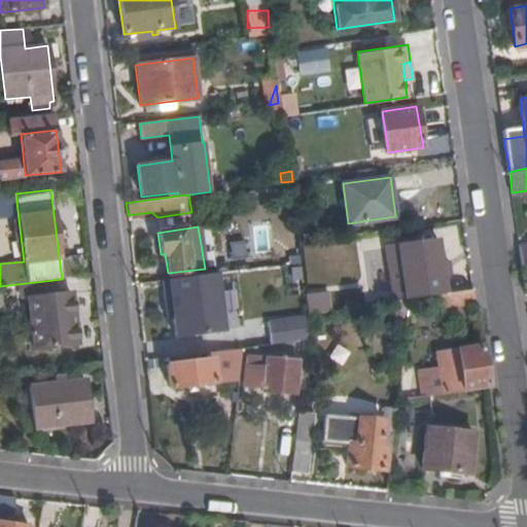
[(447,292),(438,237),(398,242),(386,244),(395,301),(396,300),(406,297),(410,299),(430,294),(447,292)]
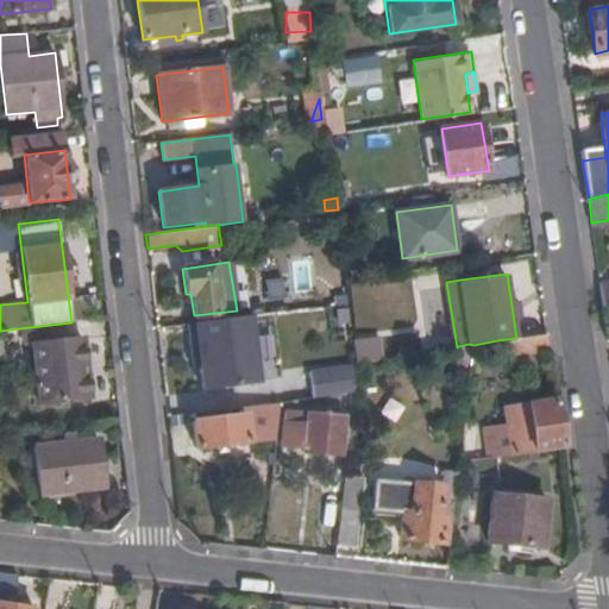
[(334,294),(336,303),(351,301),(350,292),(334,294)]
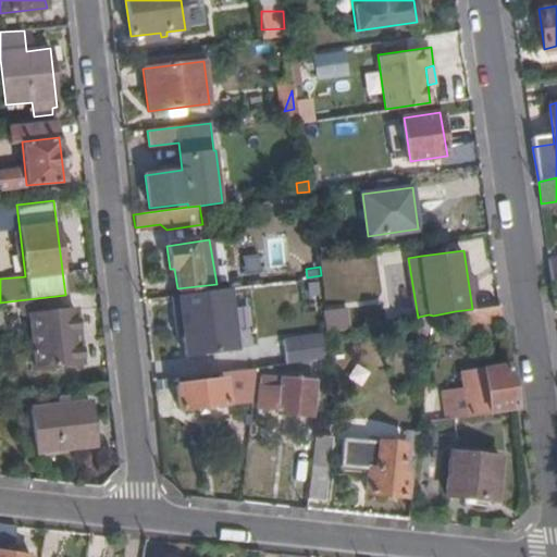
[(75,277),(63,279),(65,295),(77,294),(75,277)]
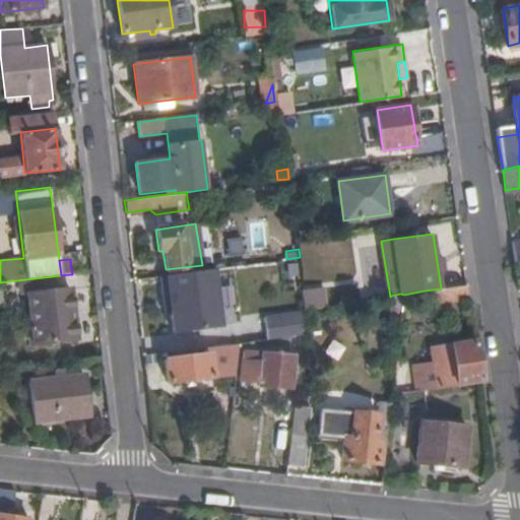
[(168,336),(221,329),(213,272),(159,280),(168,336)]
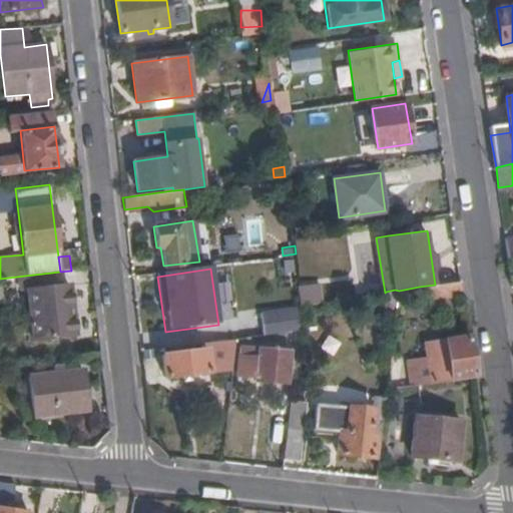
[(52,273),(25,276),(31,341),(74,336),(69,298),(67,285),(55,286),(52,273)]
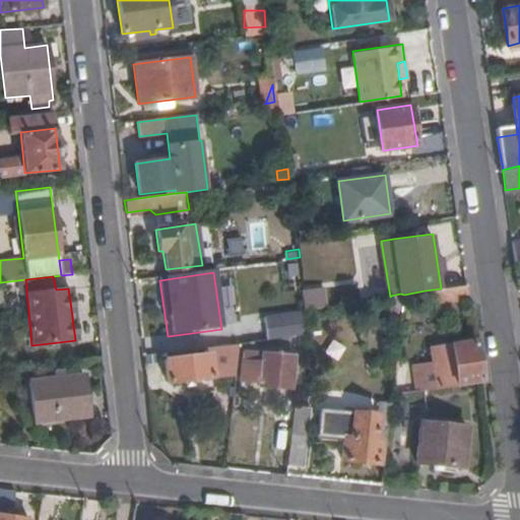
[(470,299),(468,284),(441,288),(425,290),(427,305),(470,299)]
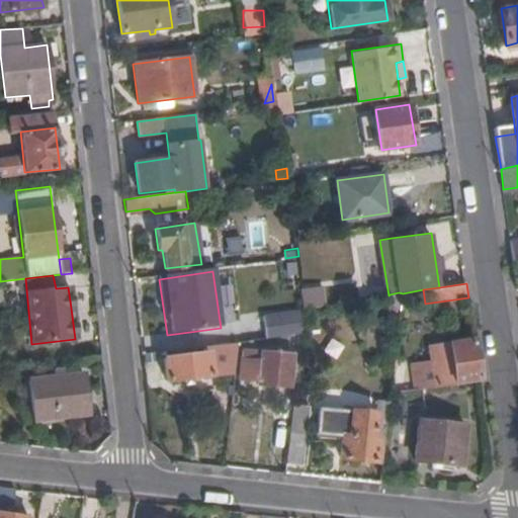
[(315,285),(303,286),(306,307),(318,305),(315,285)]
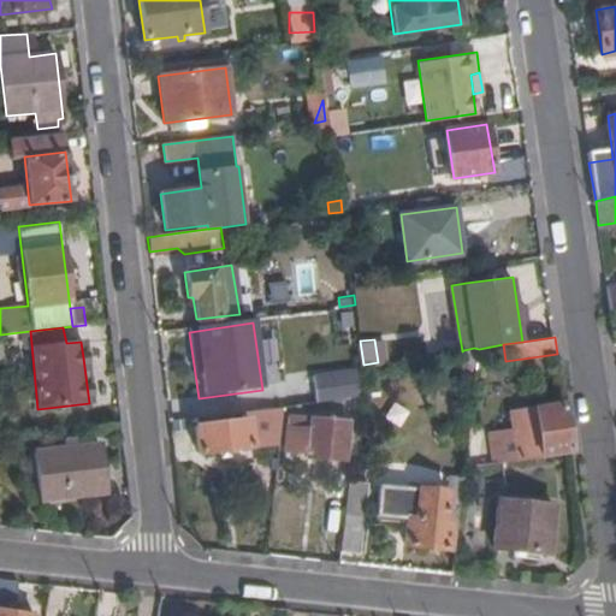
[(479,349),(474,348),(463,350),(462,366),(477,367),(479,349)]
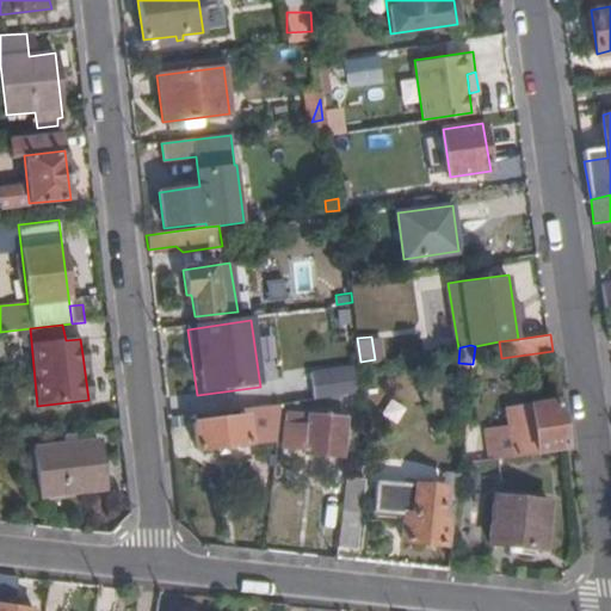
[(82,355),(88,400),(94,399),(90,355),(82,355)]
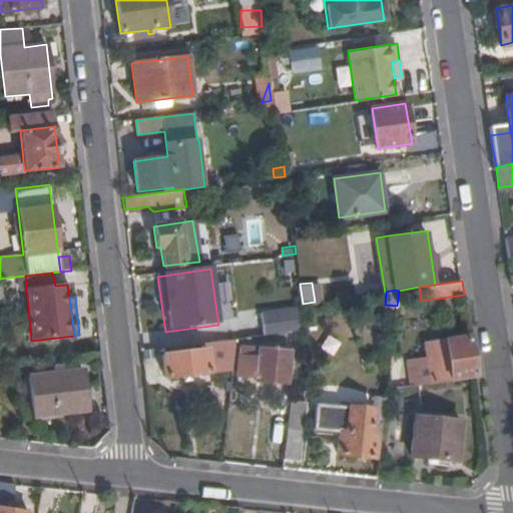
[(262,336),(298,334),(302,305),(259,312),(262,336)]
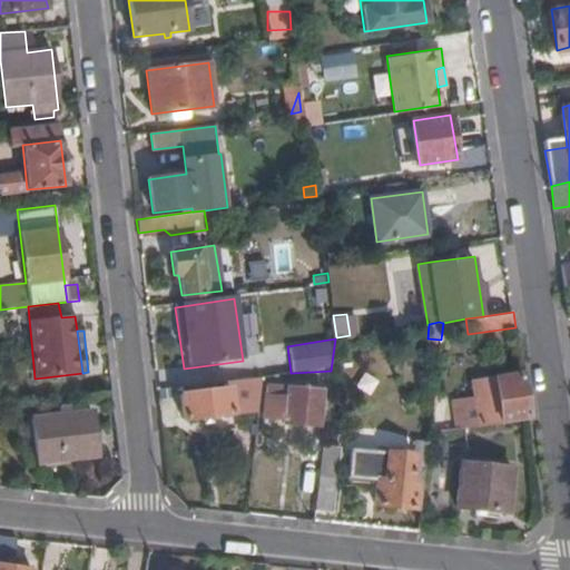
[(528,420),(522,373),(474,381),(481,425),(528,420)]
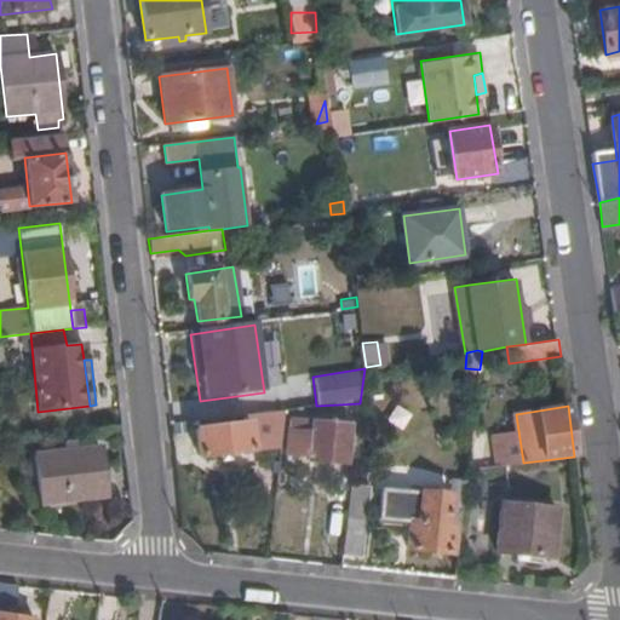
[(313,431),(292,430),(290,453),(309,455),(309,460),(348,464),(352,426),(314,422),(313,431)]
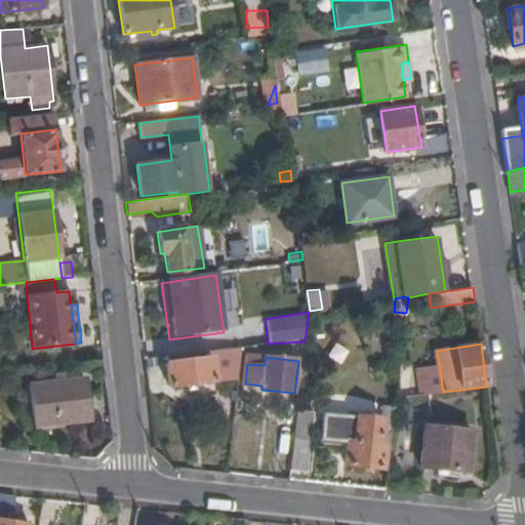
[(212,381),(209,358),(165,364),(168,388),(212,381)]
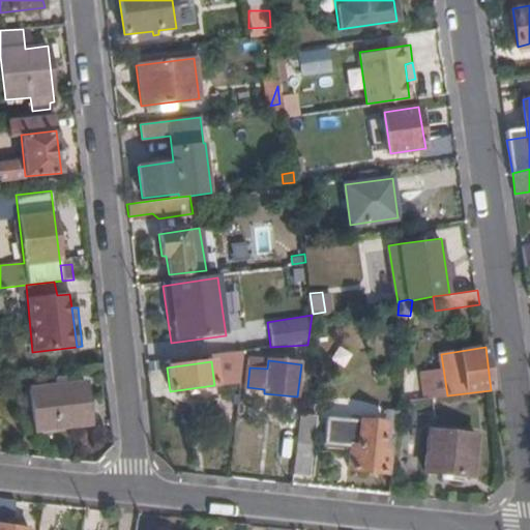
[(401,402),(414,401),(417,371),(404,369),(401,402)]
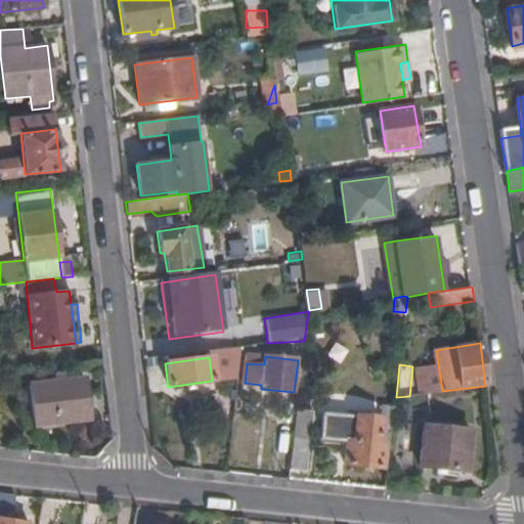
[(89,420),(83,379),(28,389),(33,428),(89,420)]
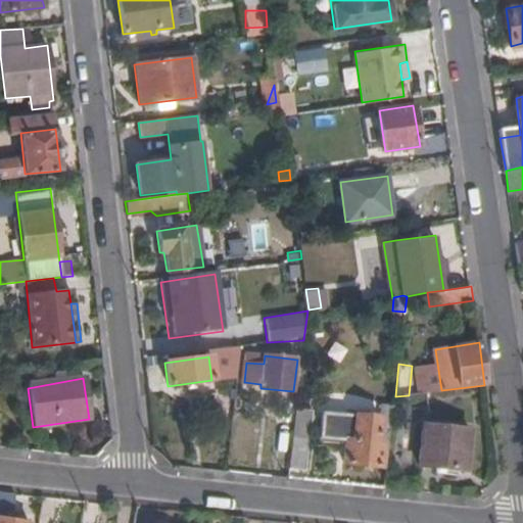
[(386,445),(390,445),(394,406),(382,403),(381,418),(359,415),(354,440),(348,439),(346,463),(383,468),(386,445)]
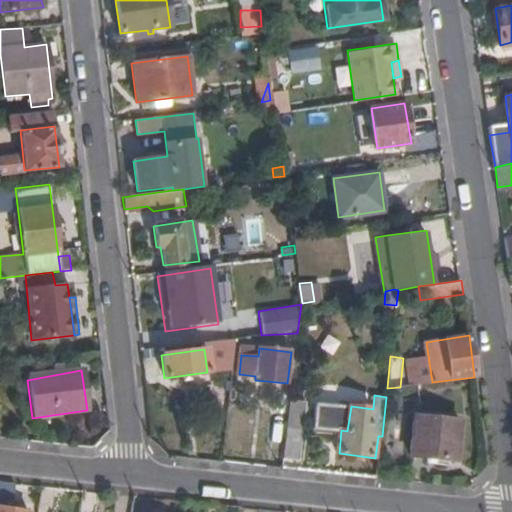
[(290,402),(283,460),(300,461),(308,403),(290,402)]
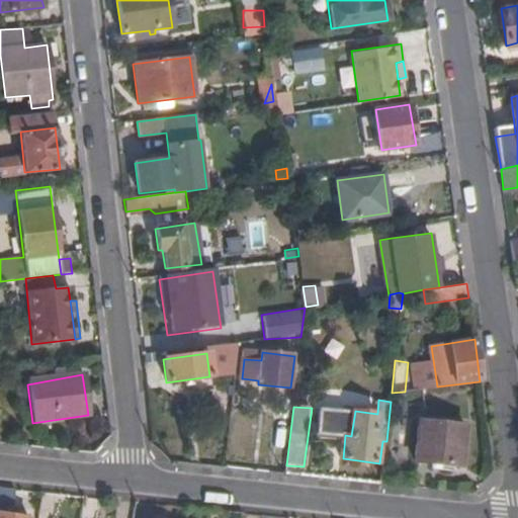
[(319,433),(345,435),(351,436),(355,411),(322,407),(319,433)]
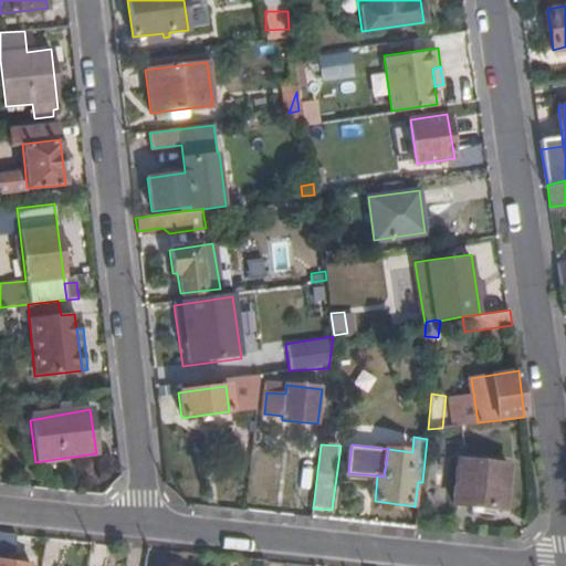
[(509,464),(459,459),(453,503),(504,509),(509,464)]
